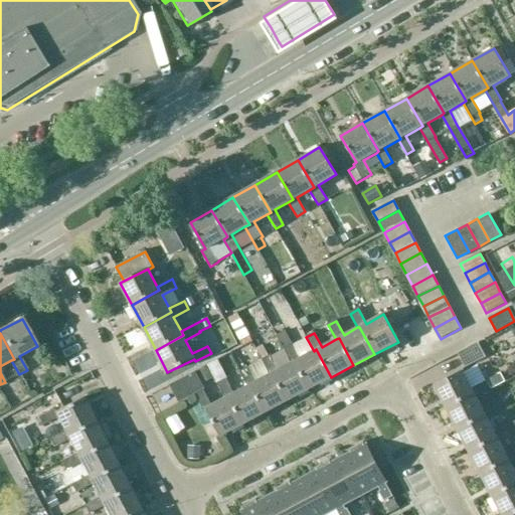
[(316,349),(314,351),(300,358),(293,344),(292,345),(291,344),(284,347),(285,348),(293,362),(294,361),(309,389),(331,377),(316,349)]
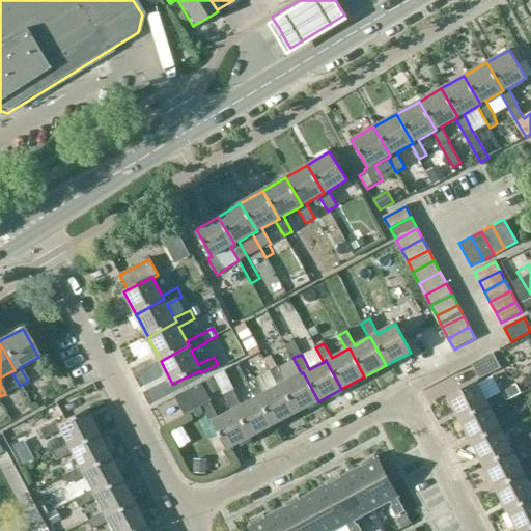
[(493,355),(473,364),(480,378),(499,368),(493,355)]
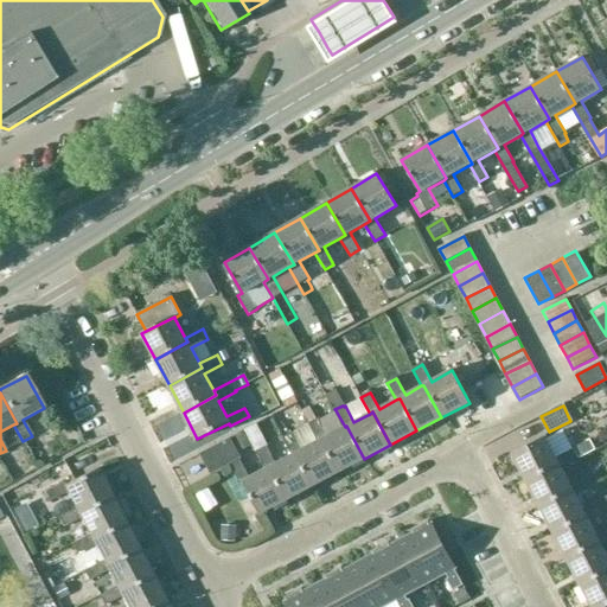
[(339,472),(364,459),(346,426),(345,427),(327,436),(319,420),(318,420),(314,411),(306,416),(310,425),(318,441),(321,439),(339,472)]
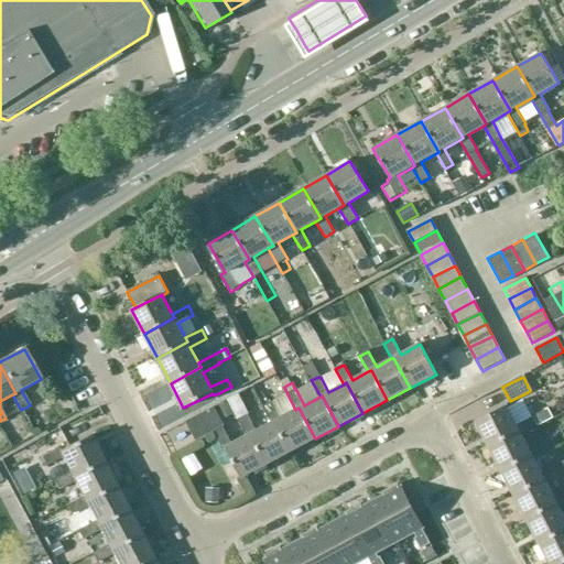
[(273,421),(272,422),(256,431),(248,415),(249,414),(239,394),(214,409),(220,421),(235,414),(238,420),(239,420),(247,435),(250,434),(266,465),(290,452),(273,421)]
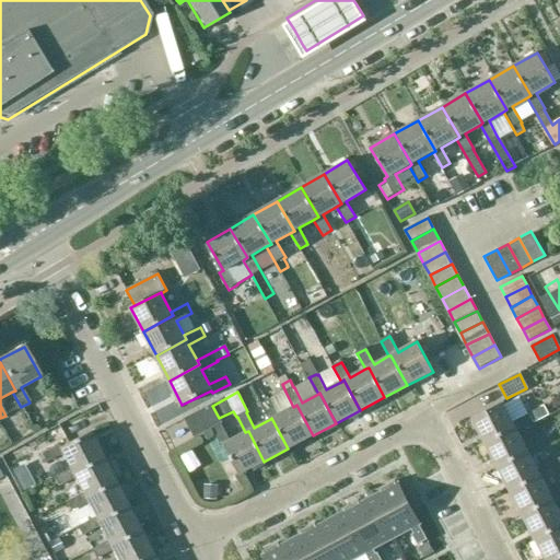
[(270,399),(269,399),(261,404),(270,419),(271,418),(288,448),(313,435),(296,405),(293,407),(279,415),(270,399)]
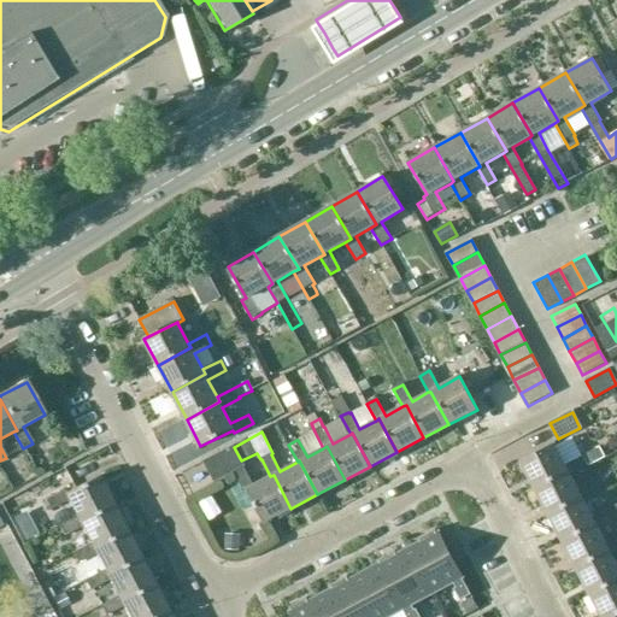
[(534,488),(568,470),(570,475),(588,466),(582,457),(565,465),(554,445),(521,462),(534,488)]
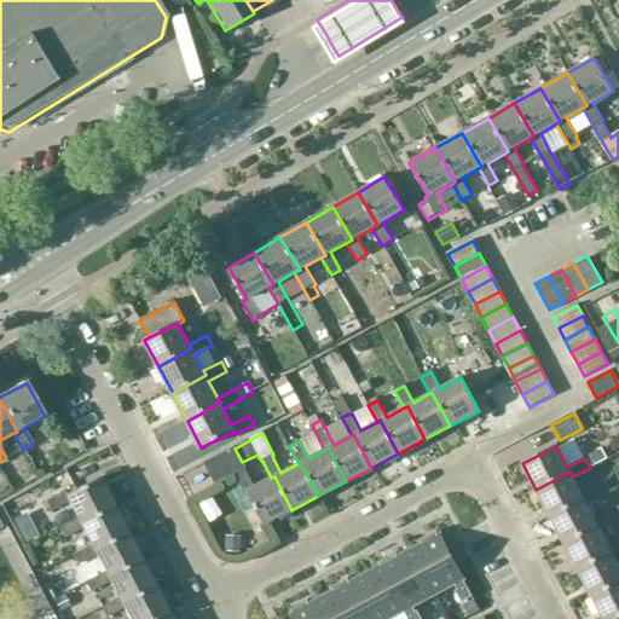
[(275,476),(271,478),(255,487),(246,470),(236,475),(246,493),(248,492),(265,524),(291,510),(275,476)]
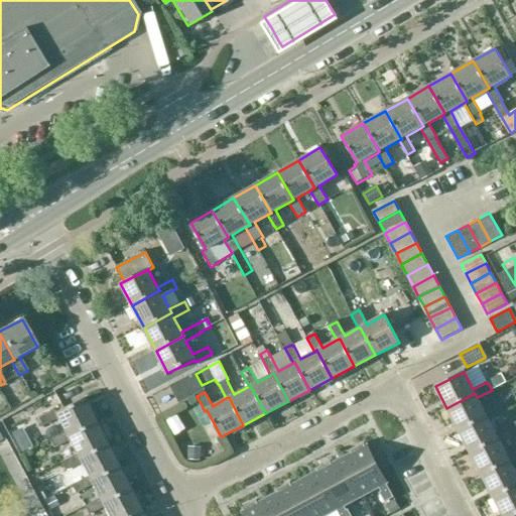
[(488,420),(503,412),(499,405),(485,412),(477,397),(475,393),(446,408),(459,430),(486,415),(488,420)]
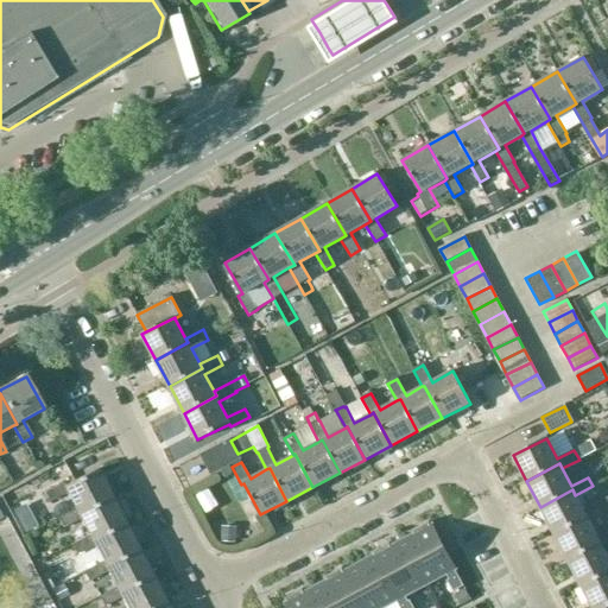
[(67,494),(75,510),(76,513),(109,495),(96,469),(64,487),(62,482),(44,492),(49,504),(67,494)]
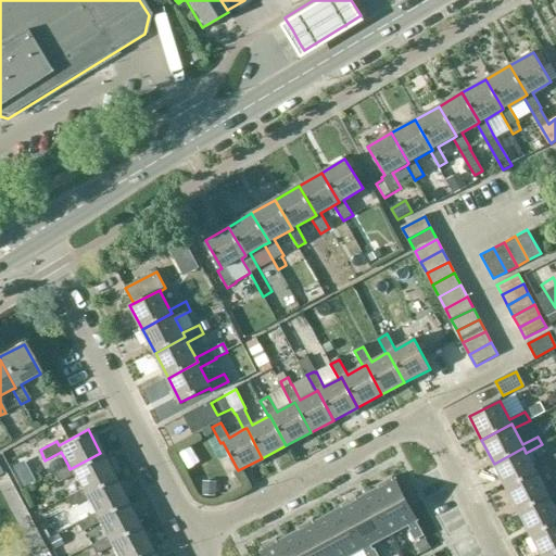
[(555,468),(551,459),(534,468),(526,453),(523,447),(494,464),(506,488),(535,471),(539,477),(555,468)]
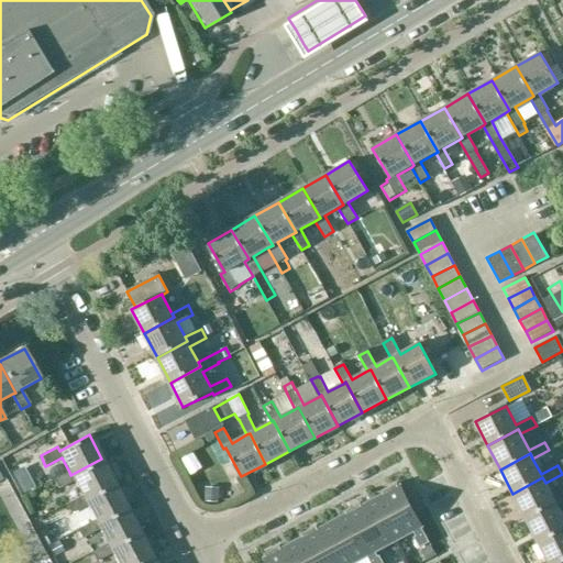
[(113,482),(101,459),(70,475),(69,472),(53,481),(58,489),(74,481),(81,496),(83,498),(113,482)]
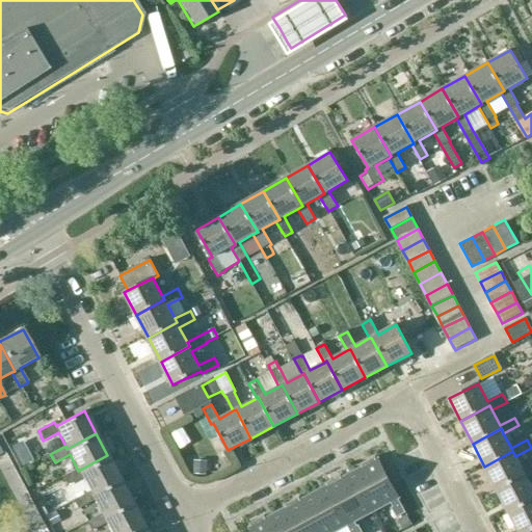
[(484,467),(497,489),(525,475),(527,480),(531,477),(531,467),(524,472),(515,456),(512,451),(484,467)]
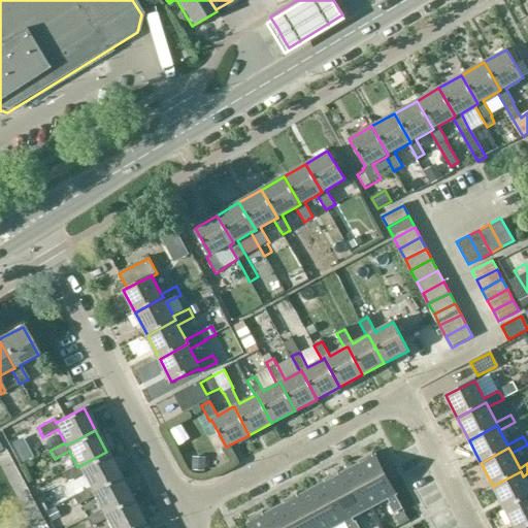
[(119,475),(106,452),(77,467),(76,465),(62,473),(66,482),(81,474),(89,489),(90,490),(119,475)]
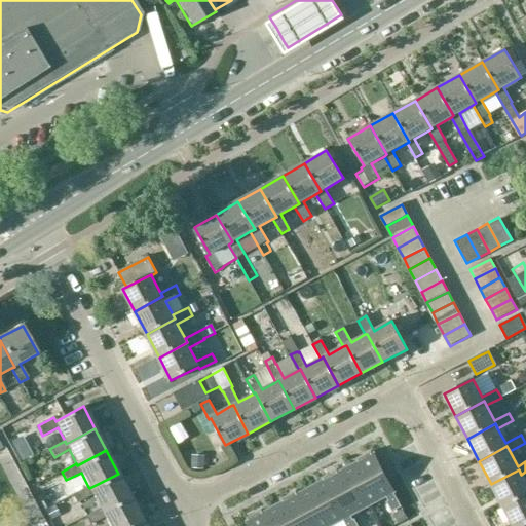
[(363,463),(351,470),(371,506),(387,497),(389,500),(387,502),(392,512),(401,508),(393,493),(397,492),(375,451),(360,460),(363,463)]
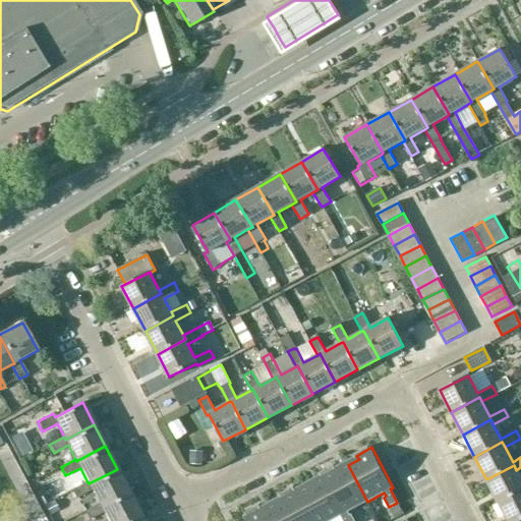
[(367,502),(348,465),(338,470),(336,466),(321,474),(323,477),(346,520),(354,520),(351,515),(349,516),(347,512),(367,502)]
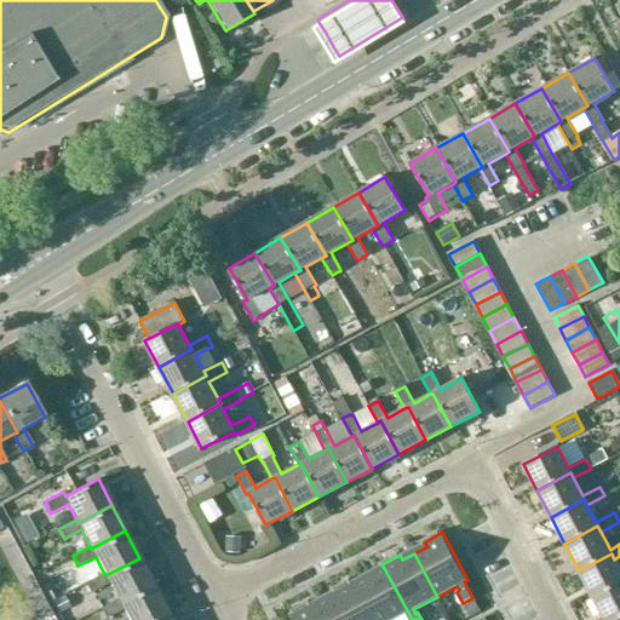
[(612,554),(579,570),(592,597),(619,583),(619,570),(614,560),(612,554)]
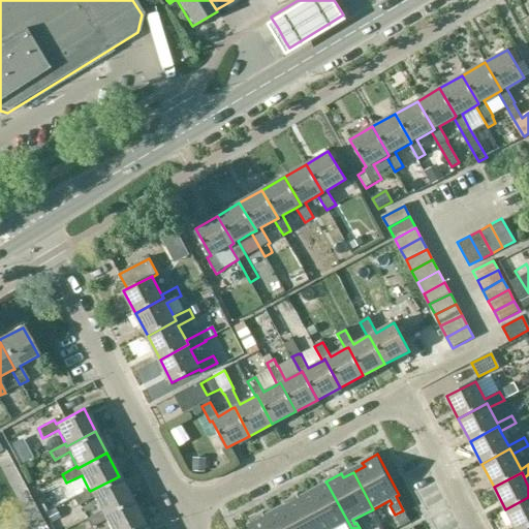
[(131,499),(119,476),(90,491),(89,490),(74,497),(79,505),(93,498),(100,511),(101,515),(131,499)]
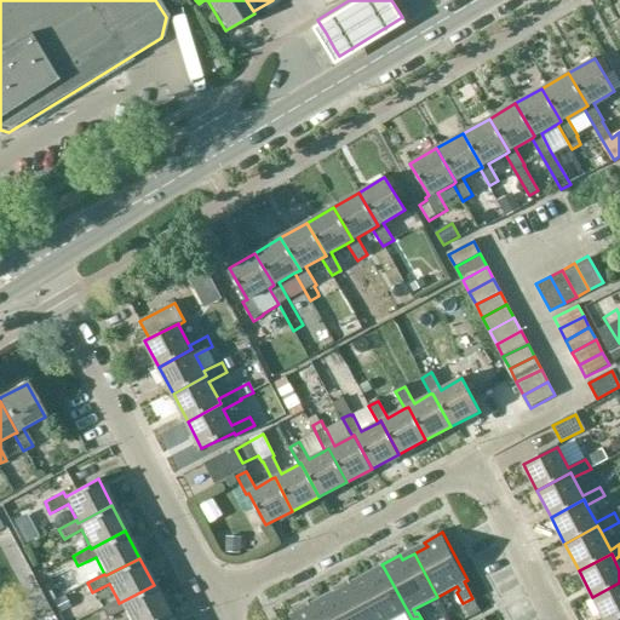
[(350,580),(351,580),(372,619),(411,619),(384,568),(371,574),(369,570),(350,580)]
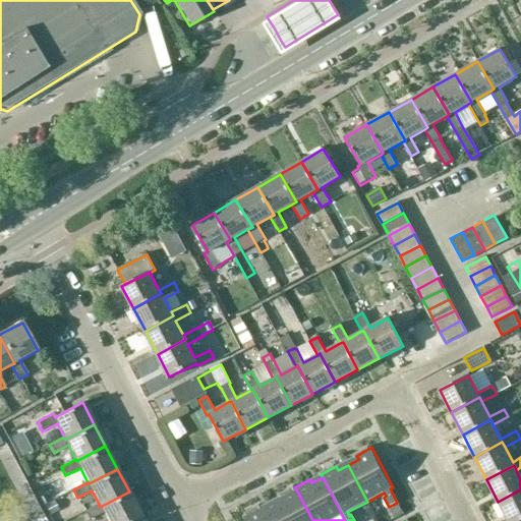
[(312,520),(295,487),(294,487),(279,496),(282,499),(271,505),(280,520),(312,520)]
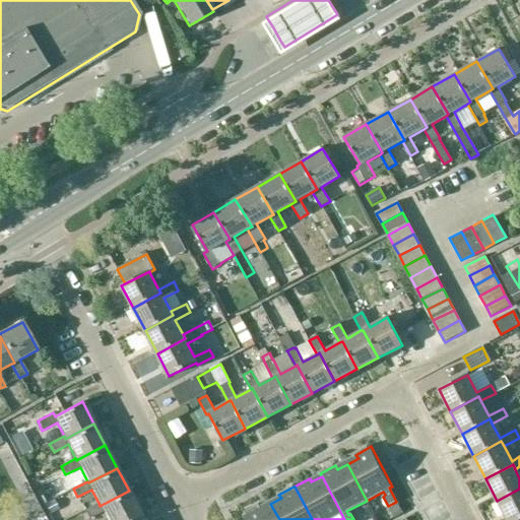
[(519,489),(497,501),(507,519),(518,519),(519,519),(519,489)]
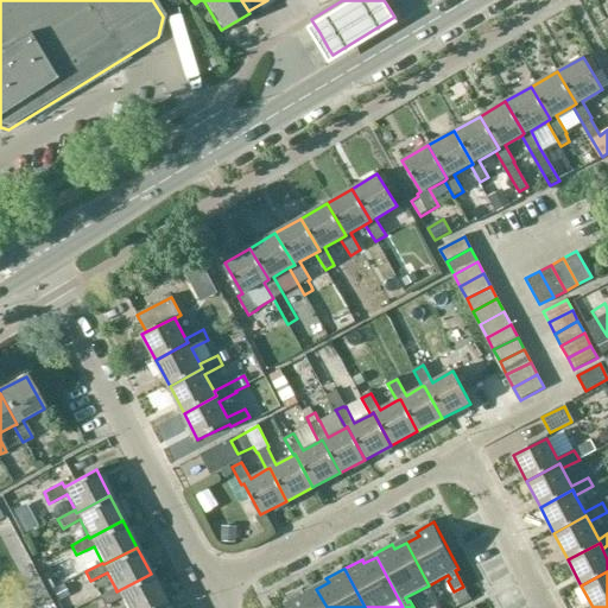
[(149,607),(164,600),(151,574),(116,591),(115,588),(99,597),(105,607),(121,599),(125,607),(149,607)]
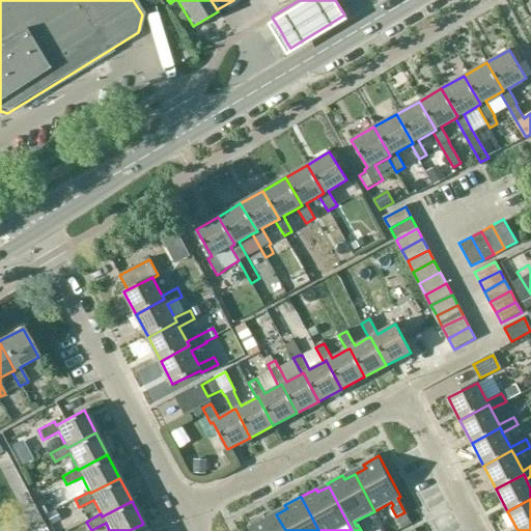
[(285,530),(276,514),(266,520),(263,515),(248,524),(251,530),(285,530)]
